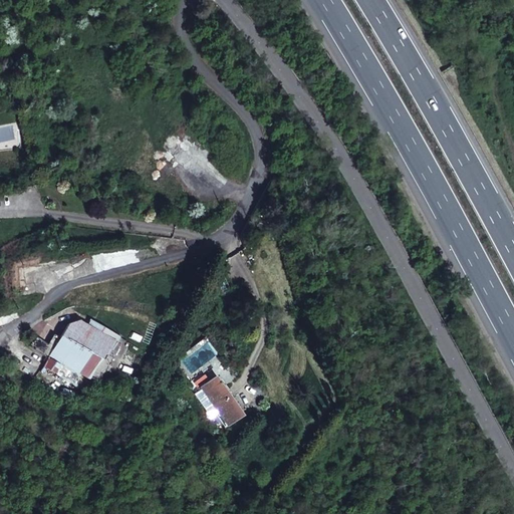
[(52,349),(43,366),(57,374),(75,387),(80,372),(100,383),(124,339),(90,320),(88,325),(79,320),(67,324),(60,337),(52,349)]
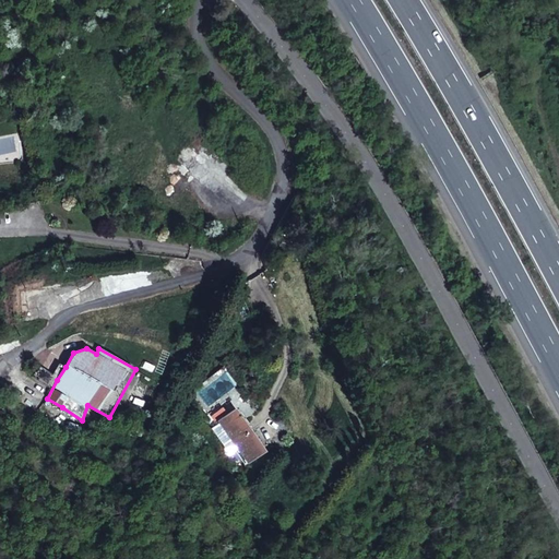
[(59,364),(51,377),(34,368),(27,378),(51,391),(57,380),(66,367),(59,364)]
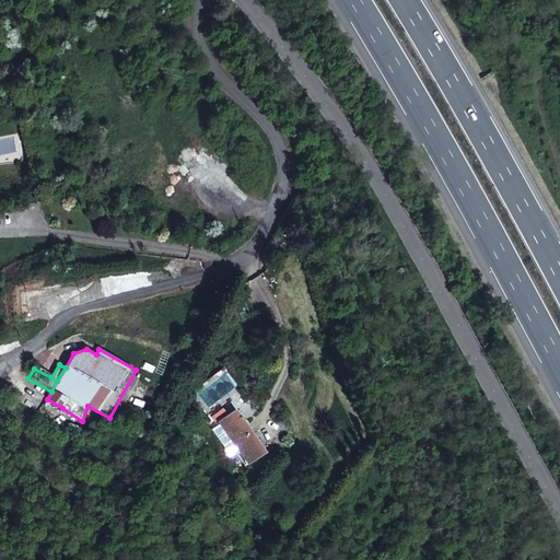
[(220,424),(213,430),(225,447),(232,442),(248,464),(264,453),(234,411),(219,422),(220,424)]
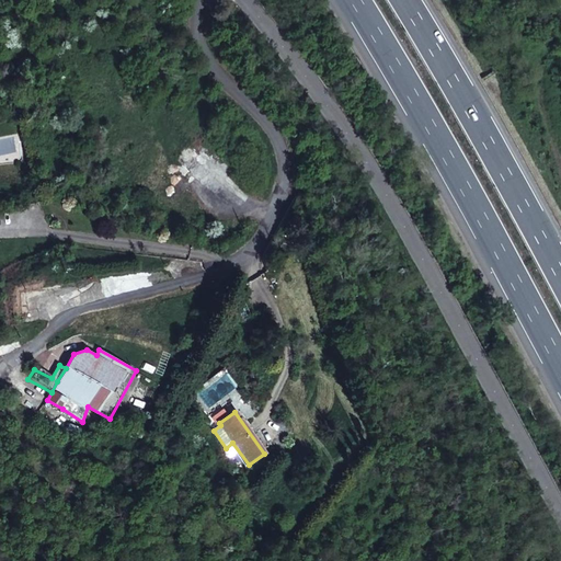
[(347,536),(339,542),(348,556),(357,548),(347,536)]
